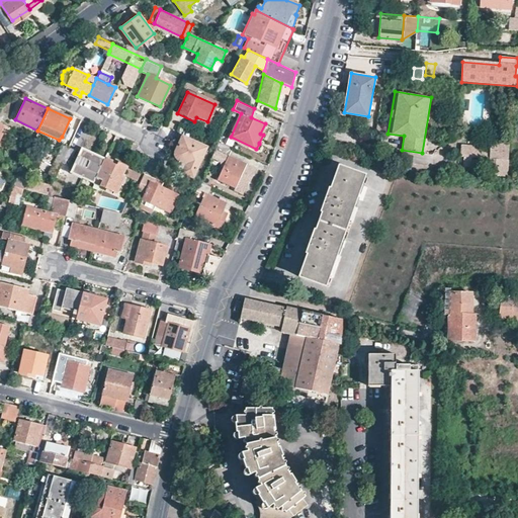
[(205,147),(182,136),(175,150),(174,152),(174,153),(175,155),(176,157),(179,159),(176,166),(183,170),(182,172),(191,176),(205,147)]
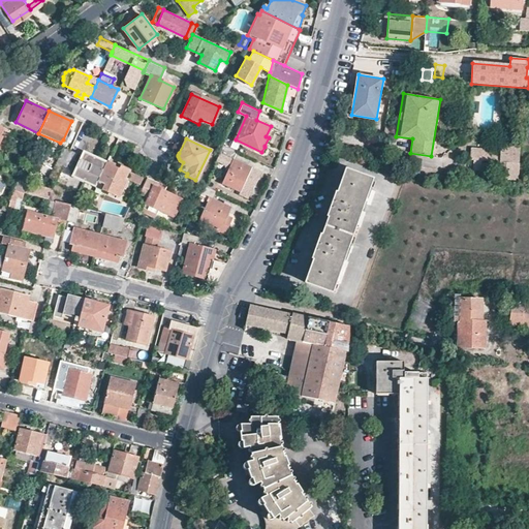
[(500,149),(471,148),(470,160),(474,160),(474,167),(480,167),(481,160),(493,161),(492,176),(517,177),(519,143),(500,142),(500,149)]
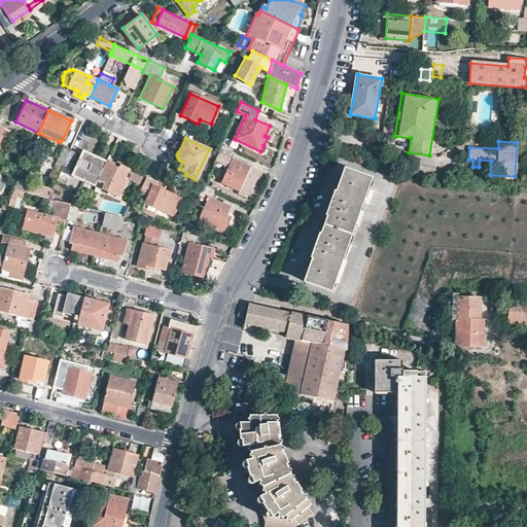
[(221,145),(218,151),(232,159),(232,157),(236,149),(222,144),(221,145)]
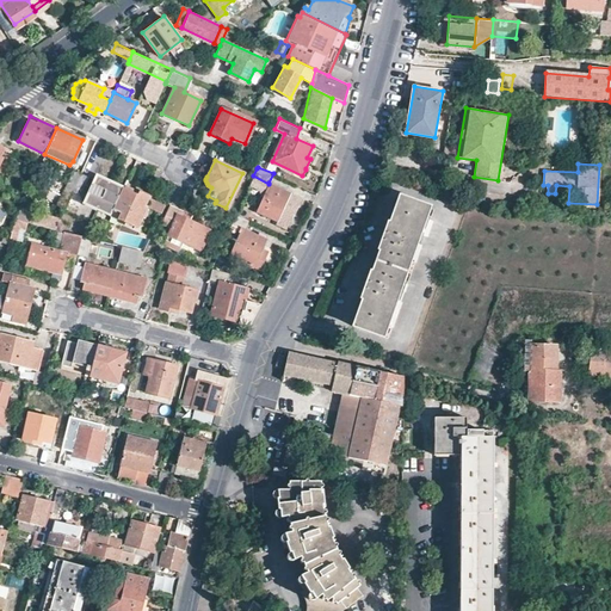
[(80,173),(73,171),(67,184),(74,187),(80,173)]
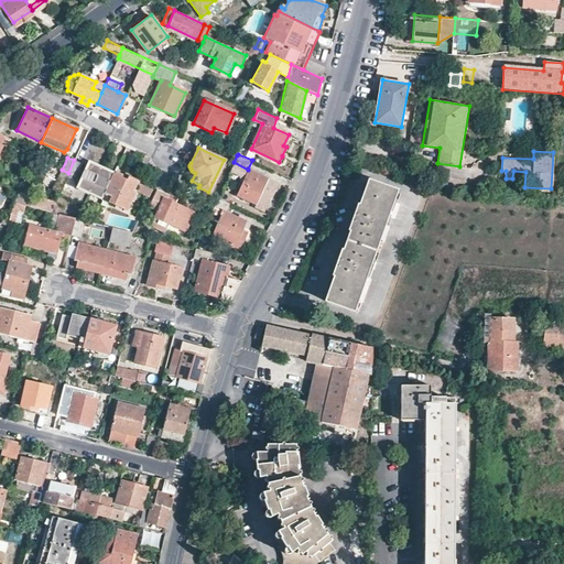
[(82,164),(74,160),(68,173),(75,176),(82,164)]
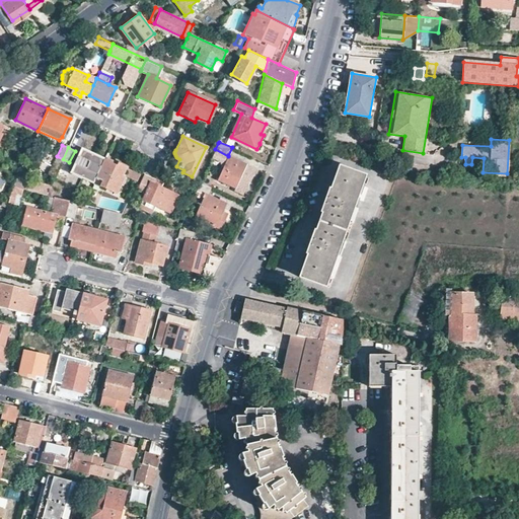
[(82,147),(71,171),(94,182),(96,177),(105,158),(82,147)]
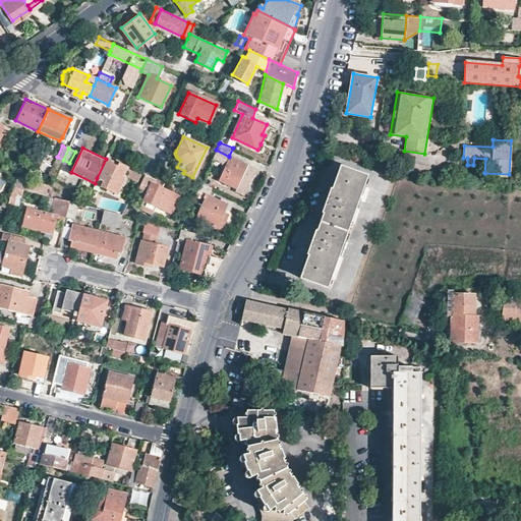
[(229,156),(229,157),(218,180),(236,189),(242,176),(242,175),(247,165),(229,156)]
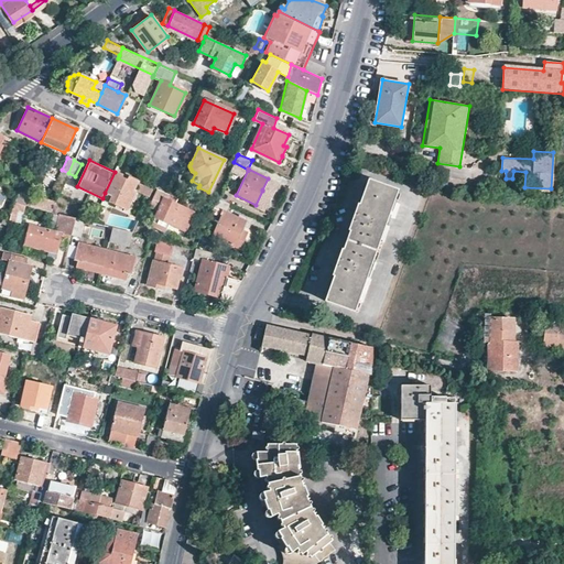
[(109,202),(127,210),(136,190),(139,183),(115,172),(105,193),(112,196),(109,202)]
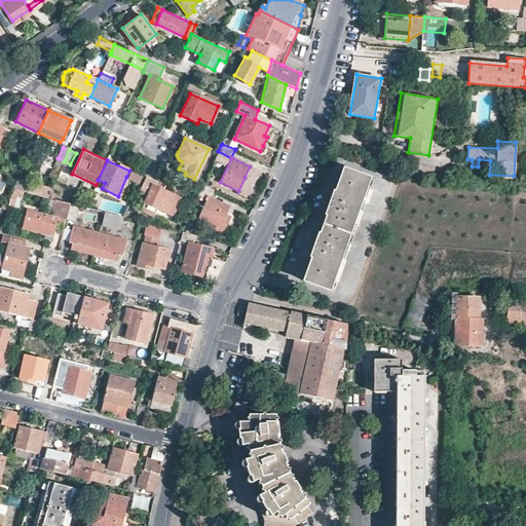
[(335,291),(374,180),(342,170),(334,192),(332,191),(325,214),(327,214),(320,234),(317,234),(309,257),(311,258),(303,280),(335,291)]
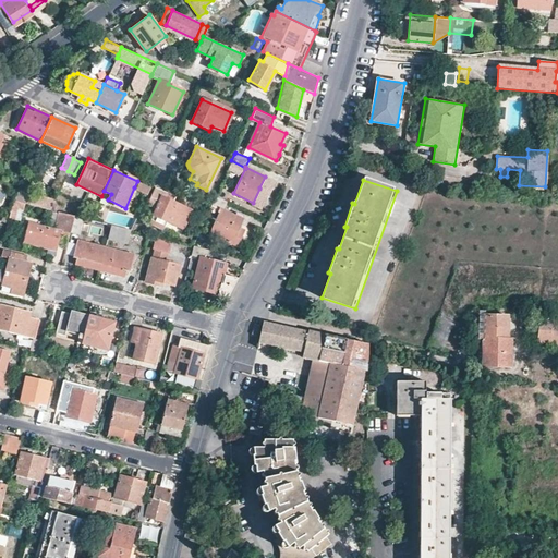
[(144,184),(137,181),(134,187),(141,191),(144,184)]
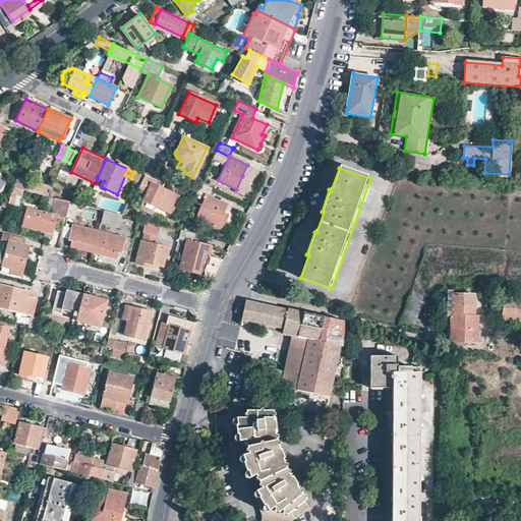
[(131,178),(137,181),(140,174),(134,172),(131,178)]
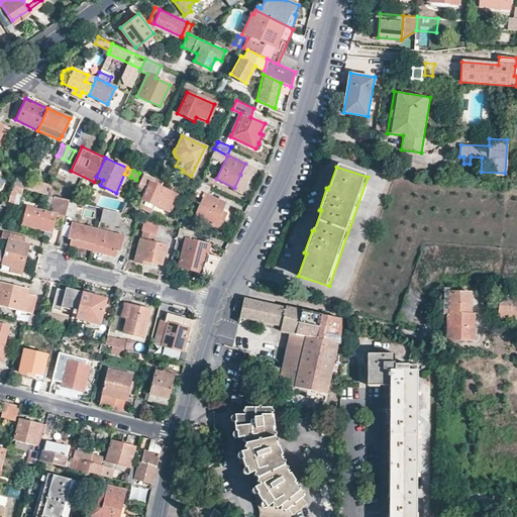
[(161,183),(144,175),(137,190),(145,194),(139,207),(150,213),(154,205),(171,213),(179,195),(160,185),(161,183)]
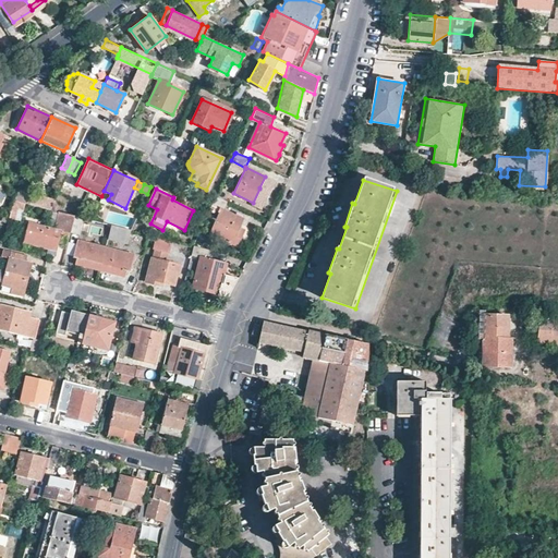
[(229,202),(216,196),(211,204),(208,211),(215,214),(216,210),(221,213),(210,233),(229,242),(229,243),(237,246),(242,234),(237,231),(243,219),(225,210),(229,202)]
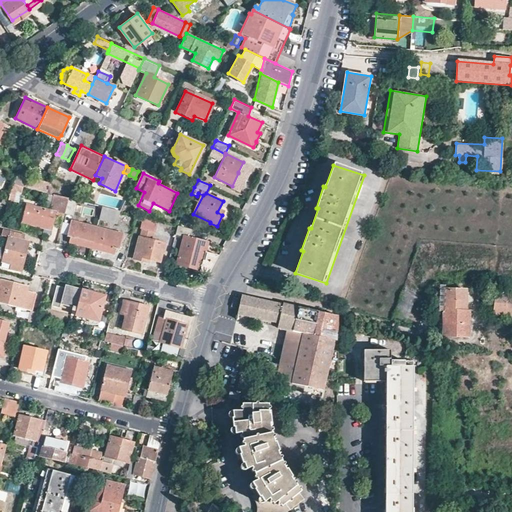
[(9,198),(18,202),(24,188),(15,184),(9,198)]
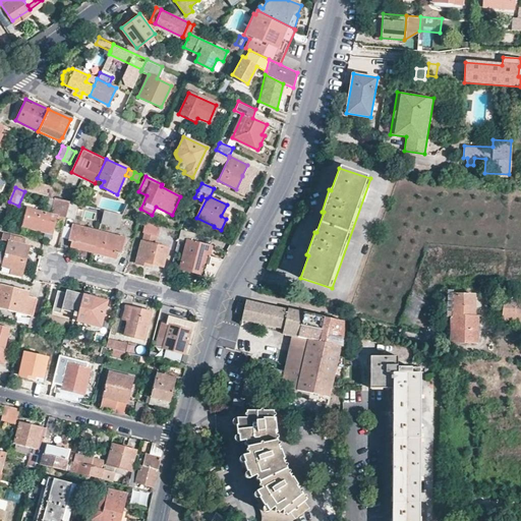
[(70,200),(63,199),(59,212),(67,214),(70,200)]
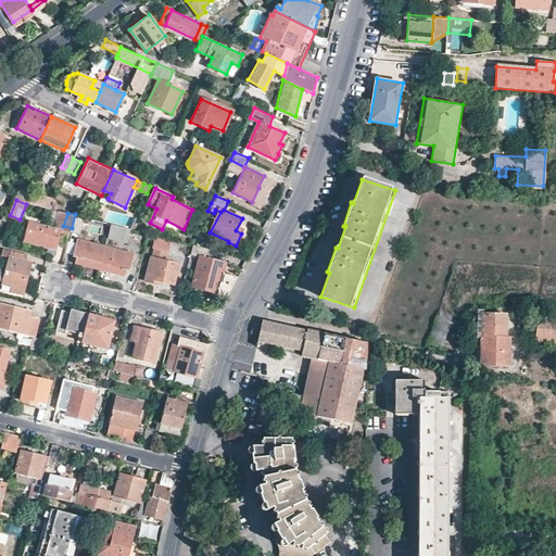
[(78,232),(84,217),(75,214),(72,228),(71,230),(78,232)]
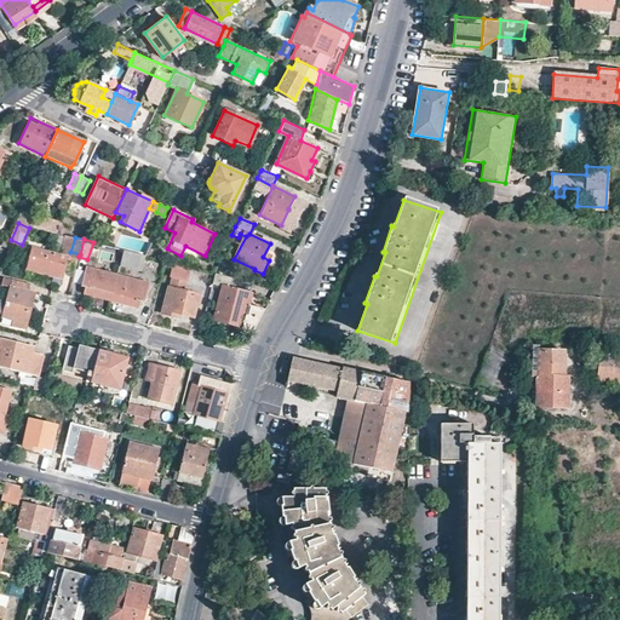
[(68,256),(33,247),(27,269),(62,277),(68,256)]
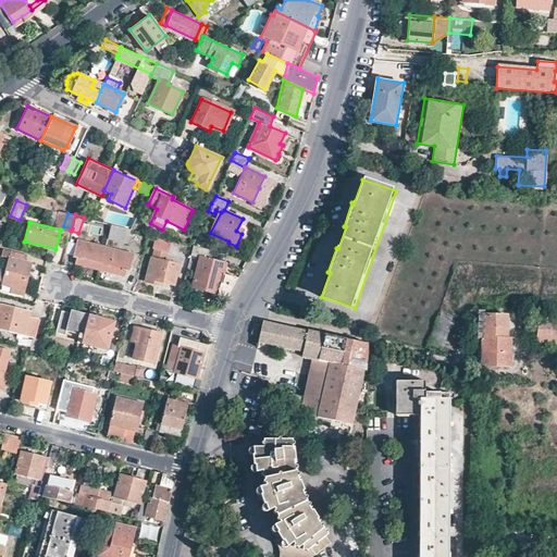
[(131,230),(111,224),(108,238),(127,243),(131,230)]
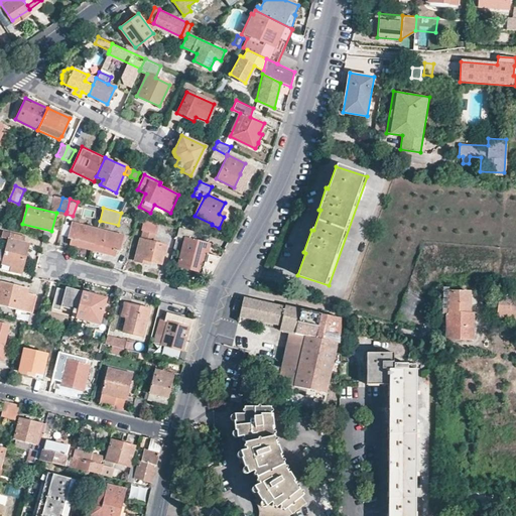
[(145,220),(135,260),(148,263),(149,258),(160,261),(164,243),(154,241),(158,223),(145,220)]
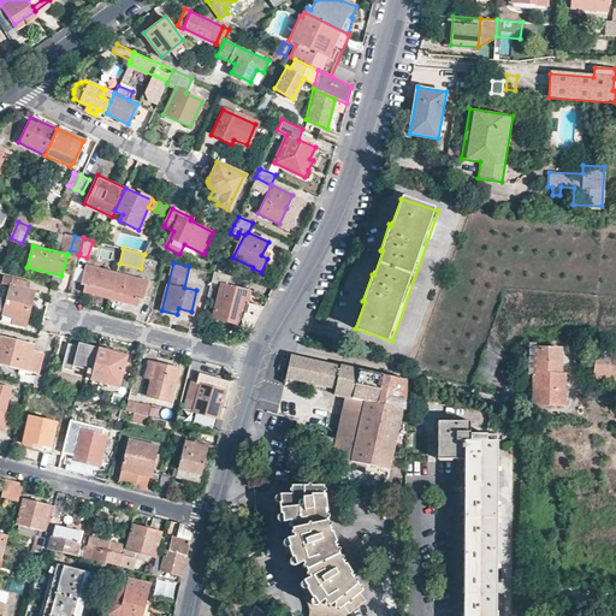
[(117,273),(87,265),(81,284),(86,285),(84,291),(110,298),(117,273)]
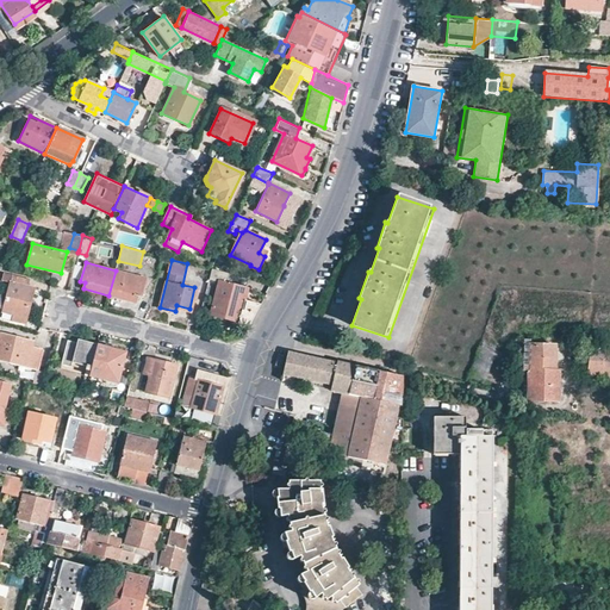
[(232,274),(211,268),(209,280),(218,282),(210,315),(237,322),(247,288),(229,285),(232,274)]
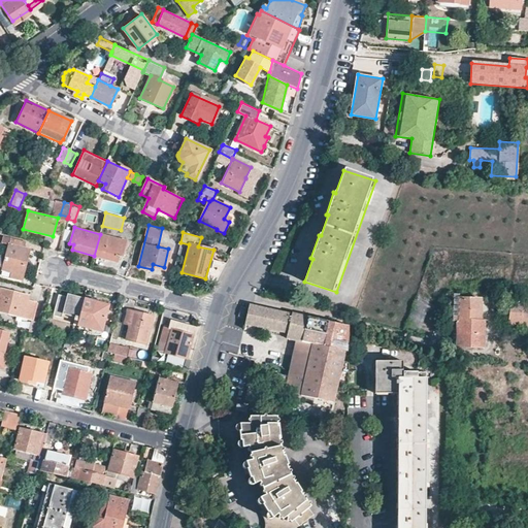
[(126,241),(100,234),(95,256),(118,261),(119,256),(123,257),(126,241)]
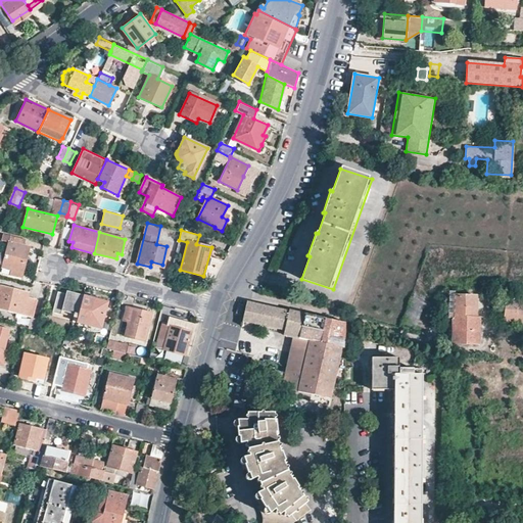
[(25,240),(11,235),(4,259),(25,266),(29,247),(24,245),(25,240)]
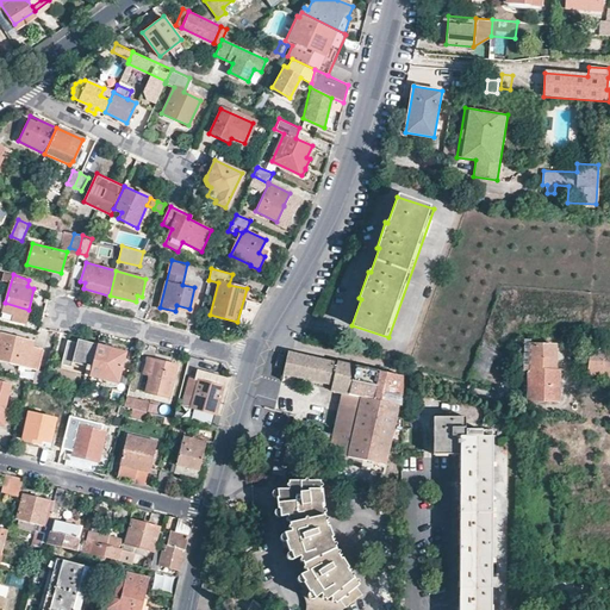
[(32,341),(0,332),(0,359),(37,369),(43,350),(30,347),(32,341)]
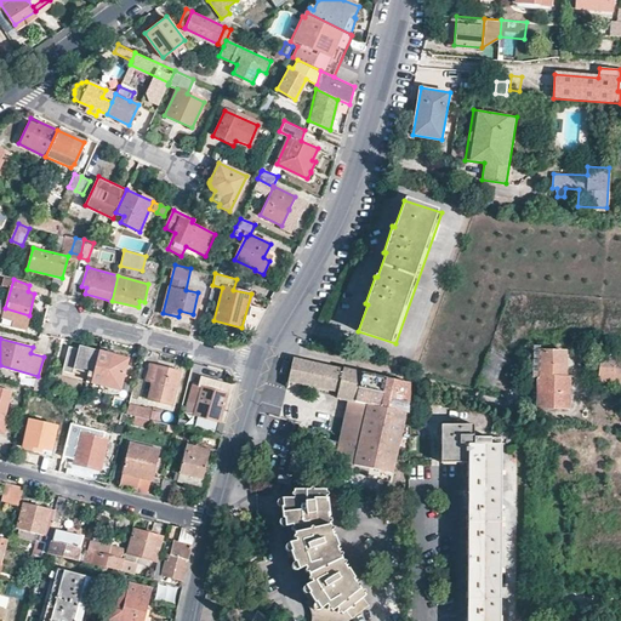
[(98,352),(79,346),(73,369),(87,372),(86,376),(91,377),(98,352)]
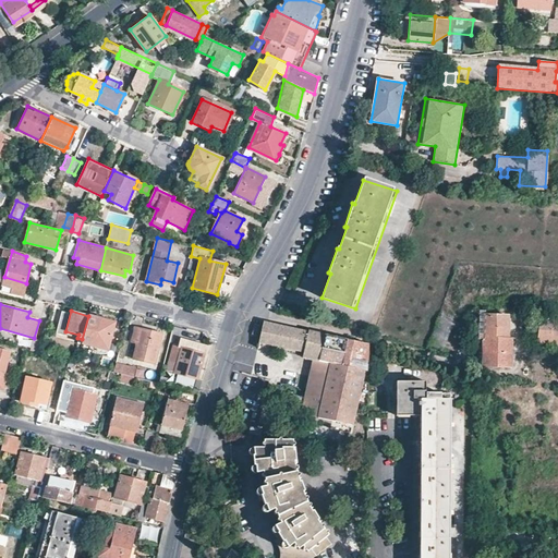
[(480,312),(476,366),(510,367),(511,339),(508,339),(509,316),(485,315),(485,312),(480,312)]
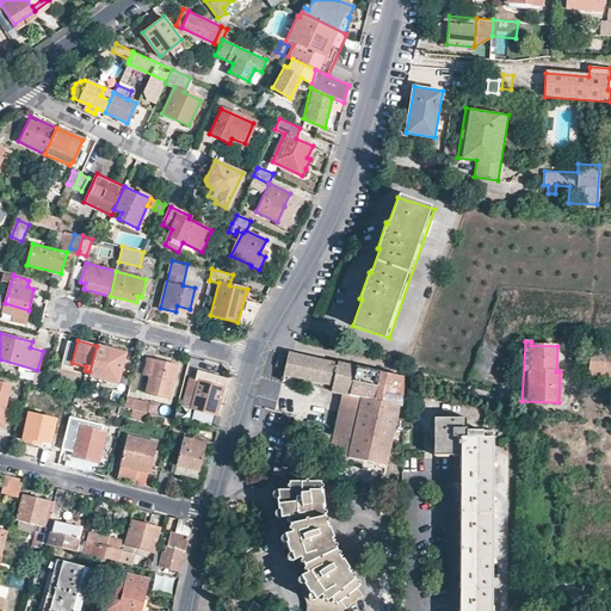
[(125,353),(97,346),(88,376),(117,384),(125,353)]
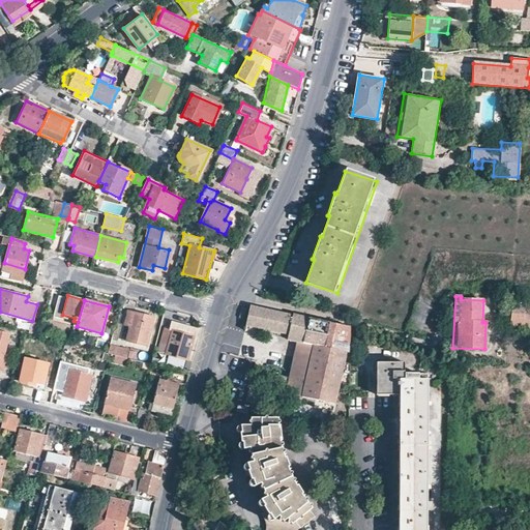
[(529,327),(529,302),(513,301),(512,326),(529,327)]
